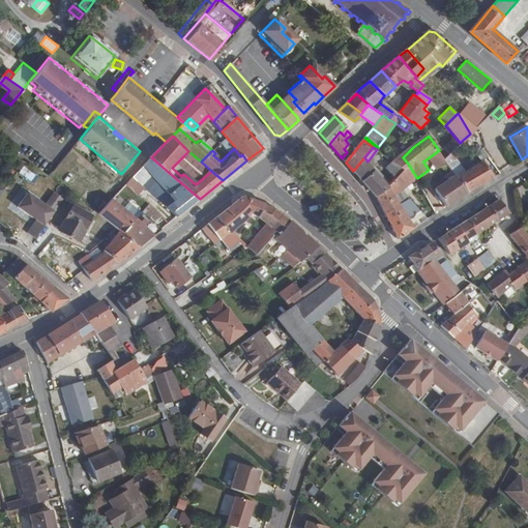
[(431,156),(438,167),(446,162),(439,150),(431,156)]
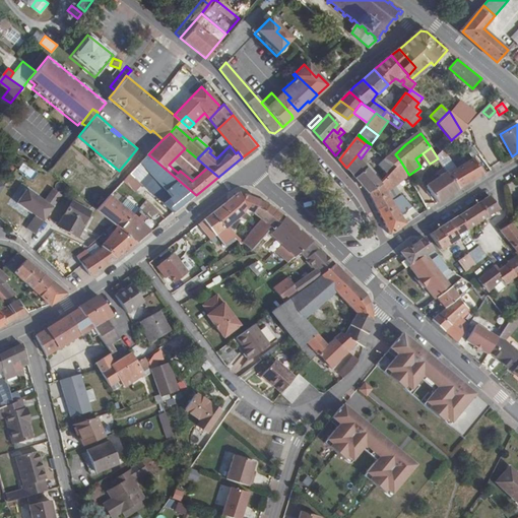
[(37,148),(26,164),(35,168),(45,154),(37,148)]
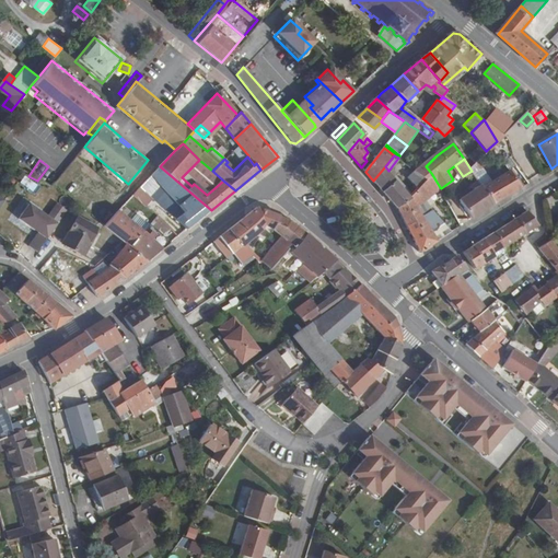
[(207,195),(223,181),(212,171),(199,160),(182,177),(192,186),(194,184),(207,195)]
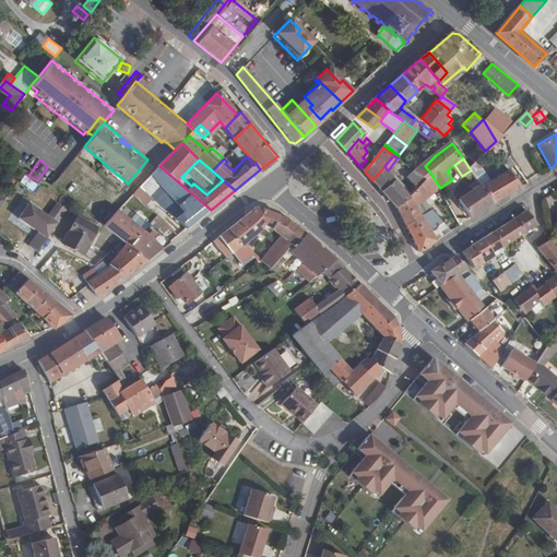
[(366,161),(360,167),(365,172),(370,164),(366,161)]
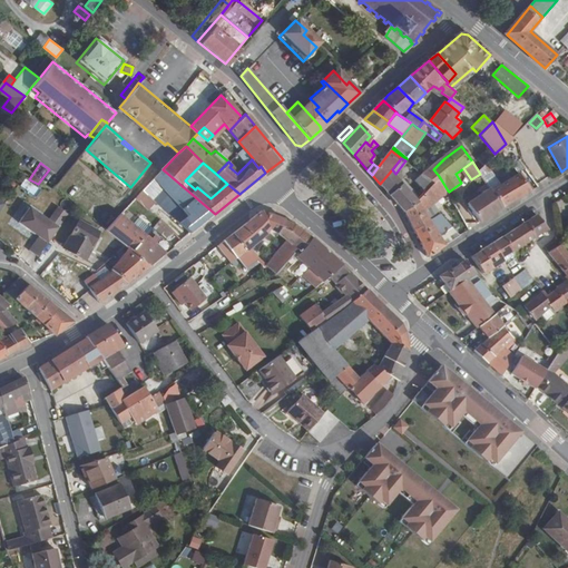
[(49,169),(38,184),(54,193),(64,179),(49,169)]
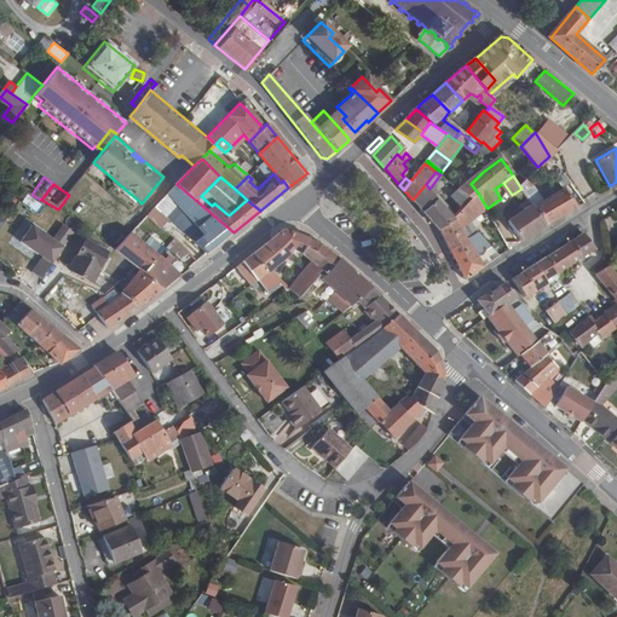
[(207,253),(234,232),(177,184),(156,206),(169,219),(172,220),(184,207),(205,234),(196,242),(207,253)]
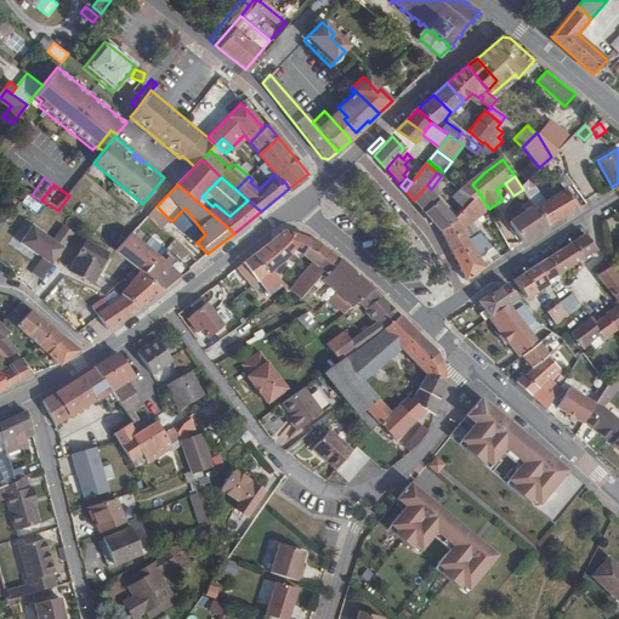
[(427,185),(414,200),(441,228),(452,221),(459,216),(473,199),(466,193),(459,203),(455,199),(447,206),(431,189),(427,185)]
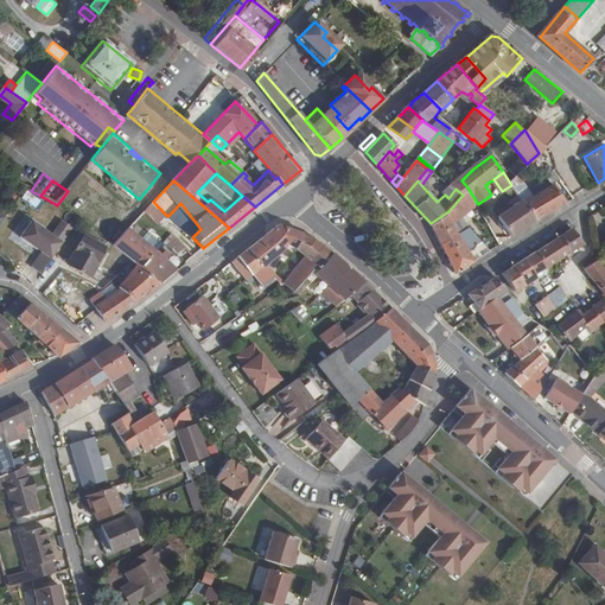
[(456,189),(463,195),(467,188),(462,180),(456,189)]
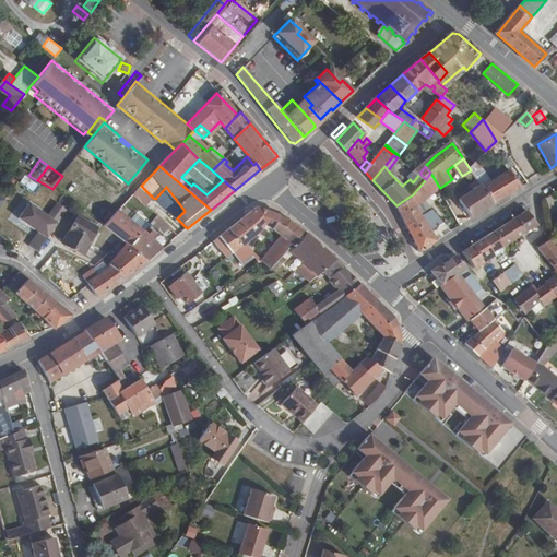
[(483,186),(495,201),(521,186),(508,169),(483,186)]
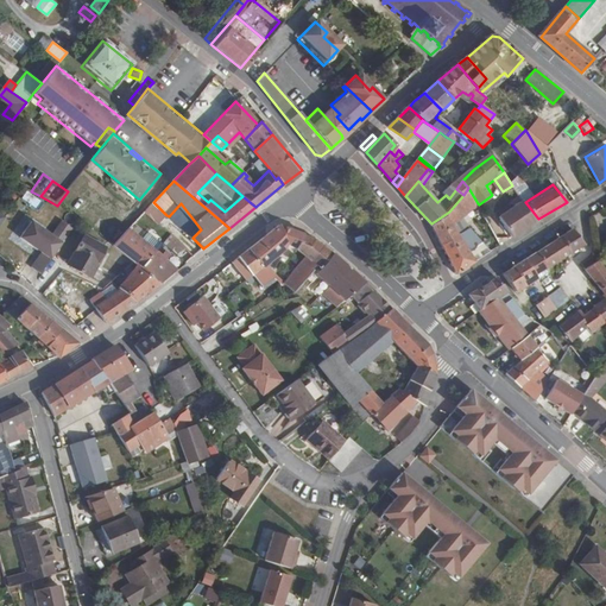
[(25,188),(0,222),(0,250),(39,197),(31,191),(25,188)]
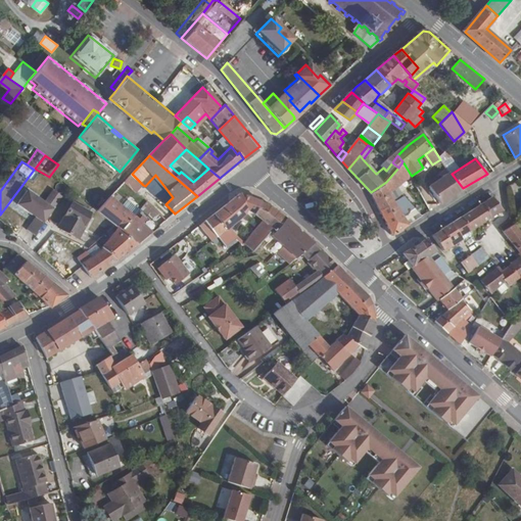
[(398,168),(386,182),(394,196),(405,190),(404,189),(399,183),(403,181),(411,175),(403,161),(398,168)]
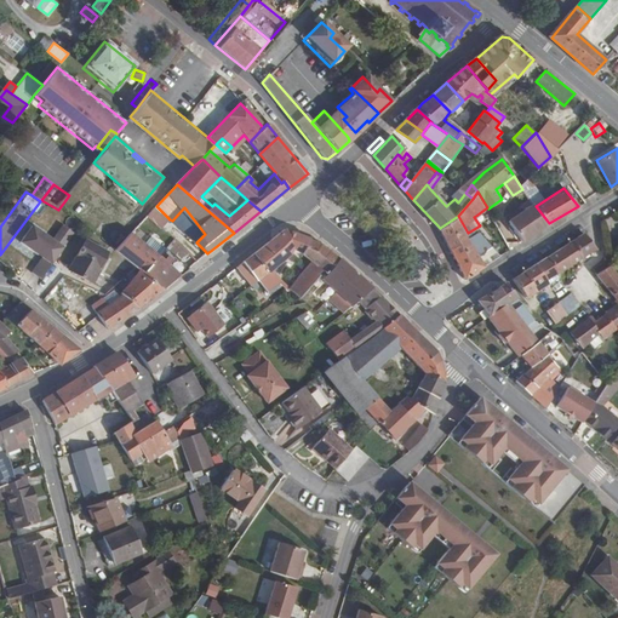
[(510,219),(522,240),(549,223),(536,206),(534,205),(510,219)]
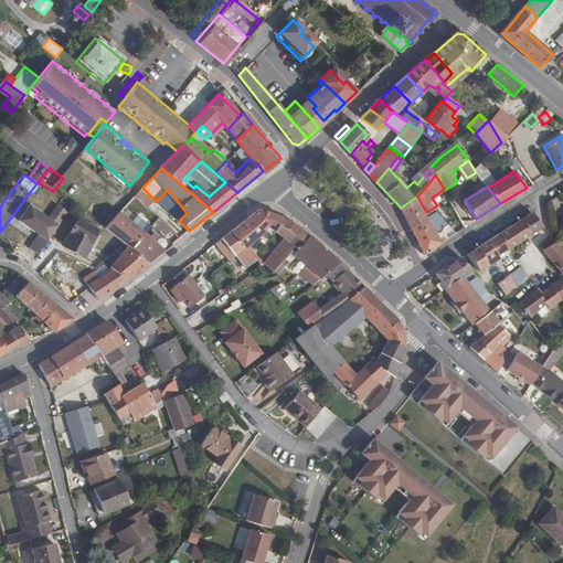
[(155,200),(142,188),(135,195),(148,208),(155,200)]
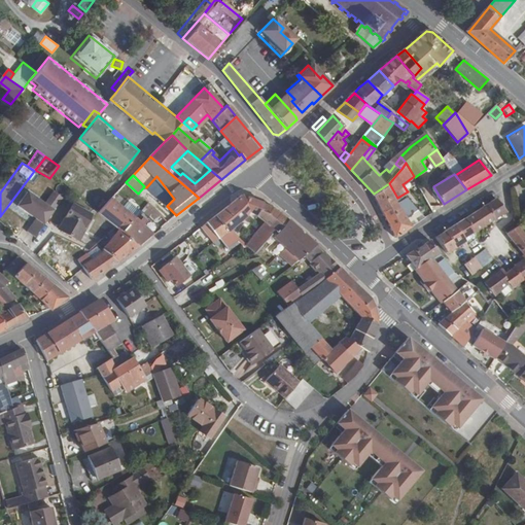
[(146,187),(167,206),(174,199),(156,176),(146,187)]
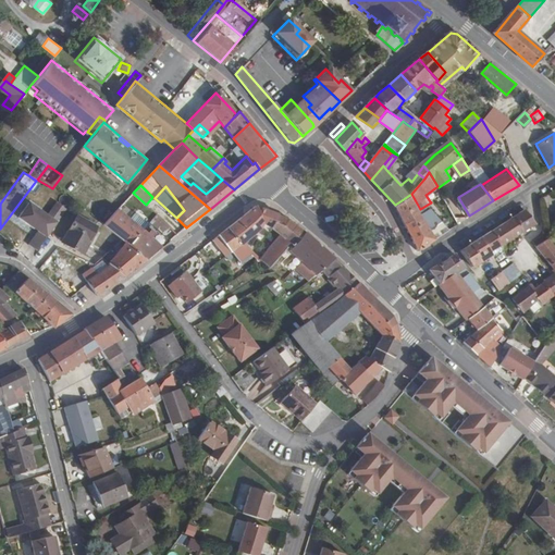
[(66,195),(53,188),(34,227),(47,234),(66,195)]
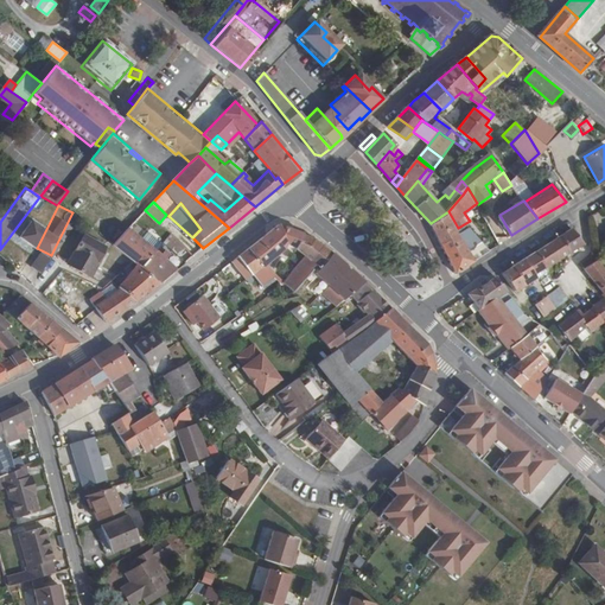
[(441,216),(431,223),(457,273),(475,260),(464,240),(458,228),(449,211),(441,216)]
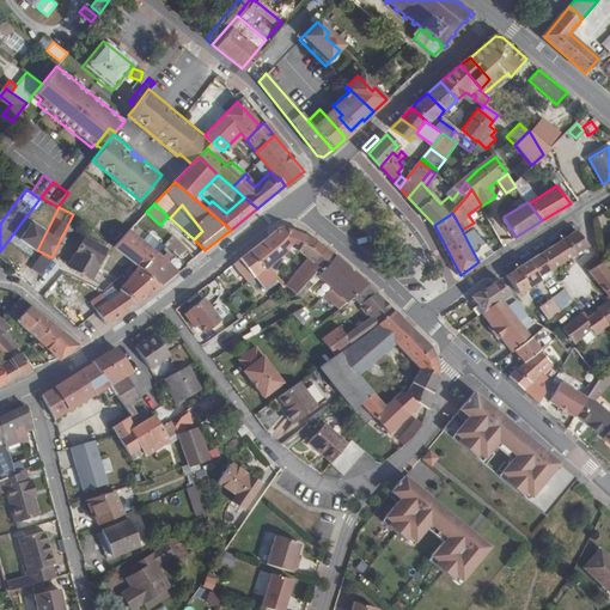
[(462,230),(468,242),(481,235),(474,223),(462,230)]
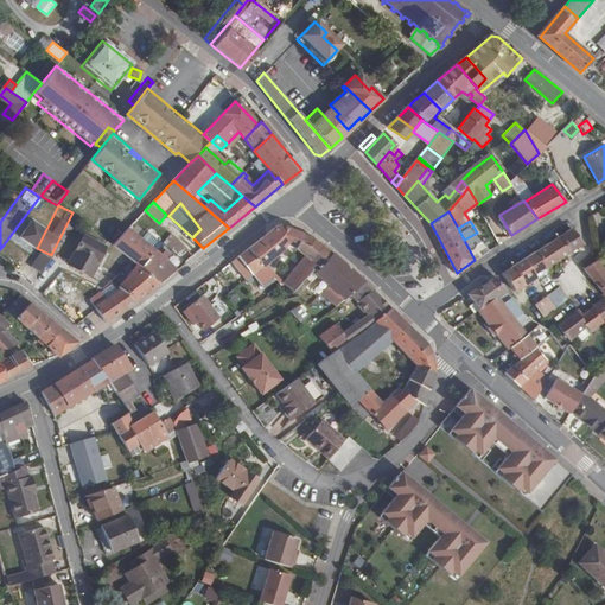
[(142,267),(159,282),(193,255),(171,236),(164,244),(157,253),(150,247),(151,244),(145,240),(129,227),(113,244),(131,261),(135,265),(140,269),(142,267)]
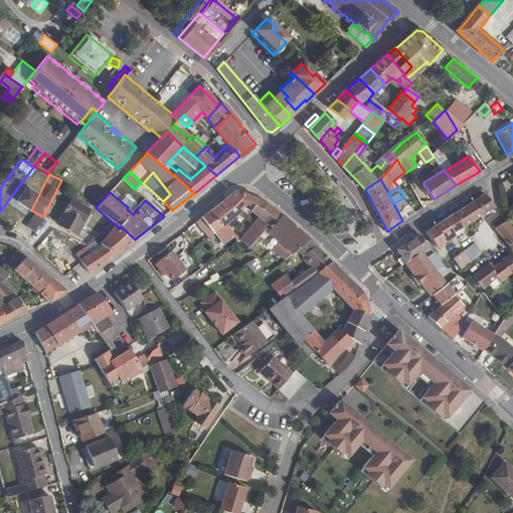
[(248,210),(254,197),(237,192),(220,205),(225,212),(218,219),(223,225),(225,224),(242,210),(243,207),(248,210)]
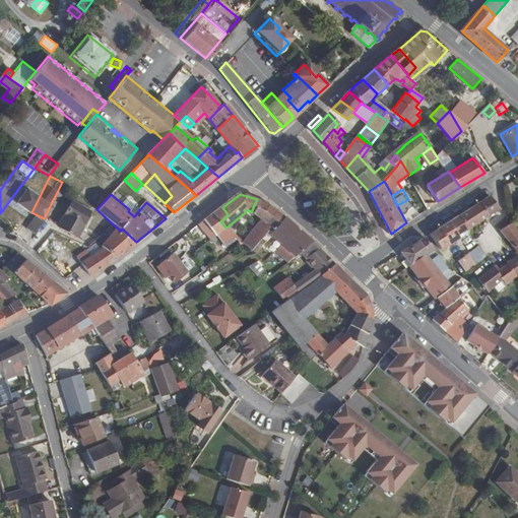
[(489,213),(499,207),(491,196),(480,202),(489,213)]
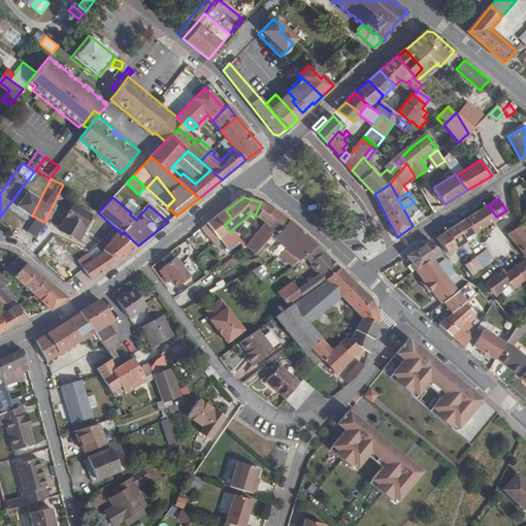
[(272,206),(261,202),(255,216),(260,218),(263,221),(272,206)]
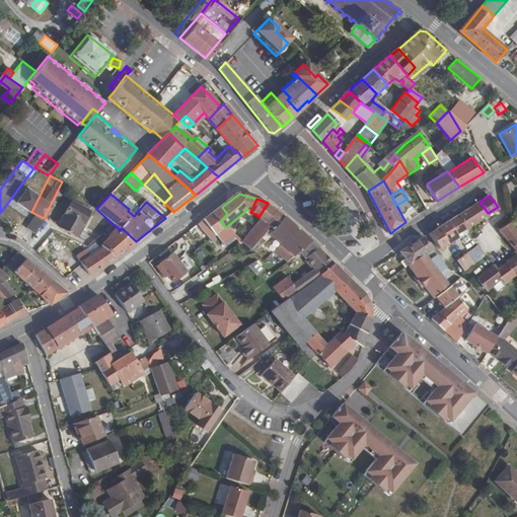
[(396,205),(405,222),(418,214),(408,199),(396,205)]
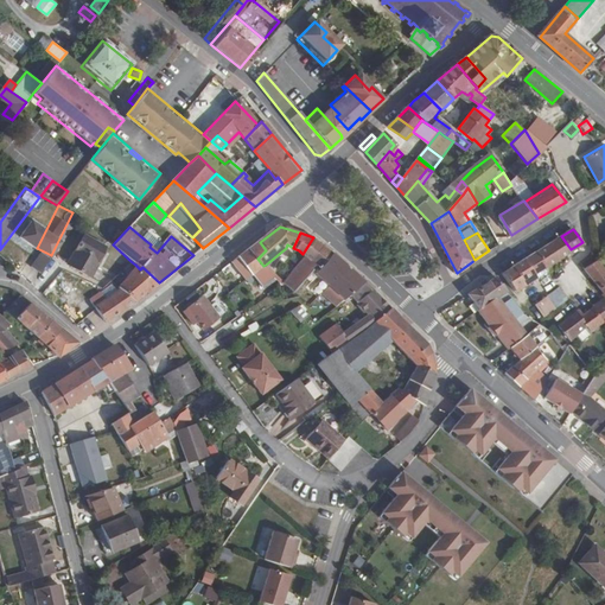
[(83,234),(67,261),(87,274),(94,263),(93,262),(103,246),(83,234)]
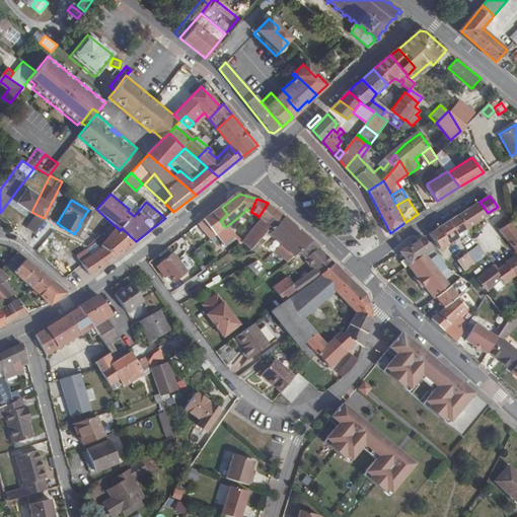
[(134,216),(140,209),(128,200),(124,205),(129,209),(128,211),(134,216)]
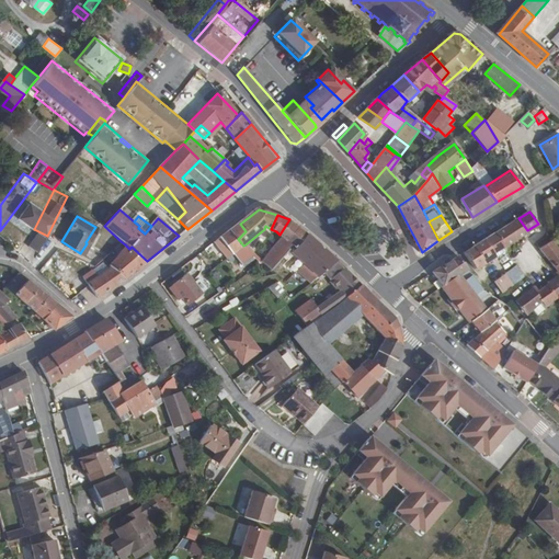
[(518,218),(495,232),(504,246),(527,230),(518,218)]
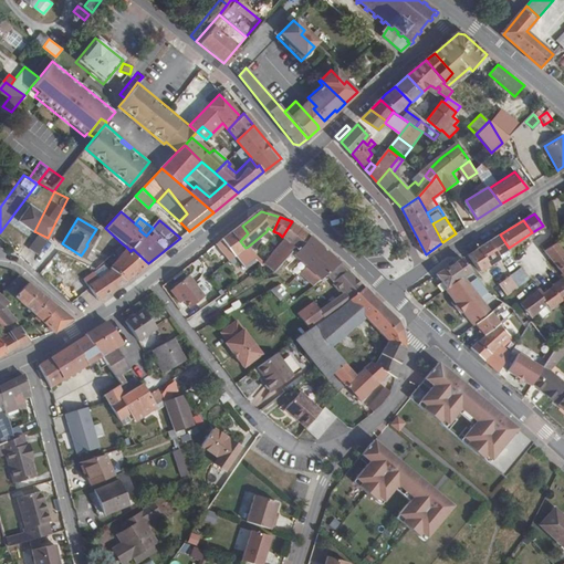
[(301,229),(292,221),(282,237),(290,243),(301,229)]
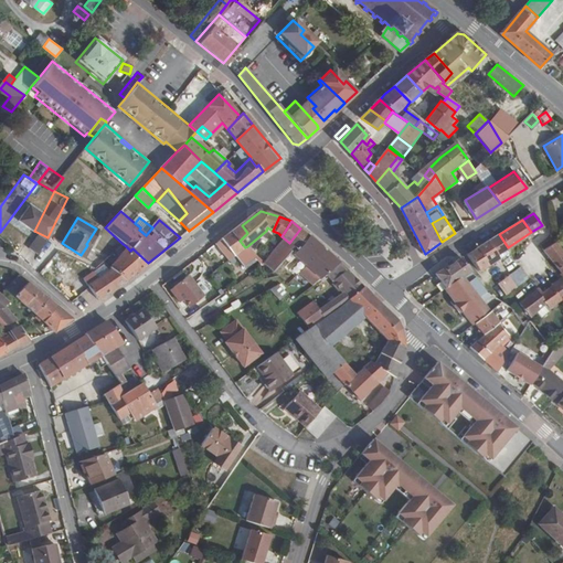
[(247,233),(242,225),(216,244),(230,259),(235,255),(245,247),(240,241),(247,233)]
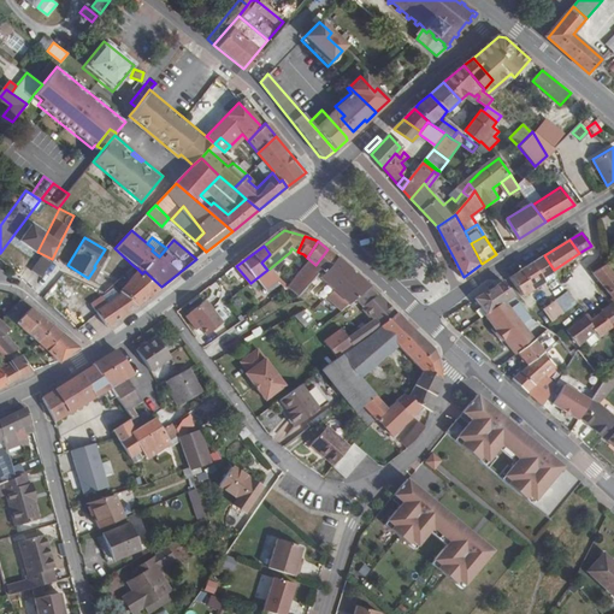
[(554,270),(543,277),(547,283),(558,276),(555,272),(594,248),(591,246),(579,253),(554,270)]
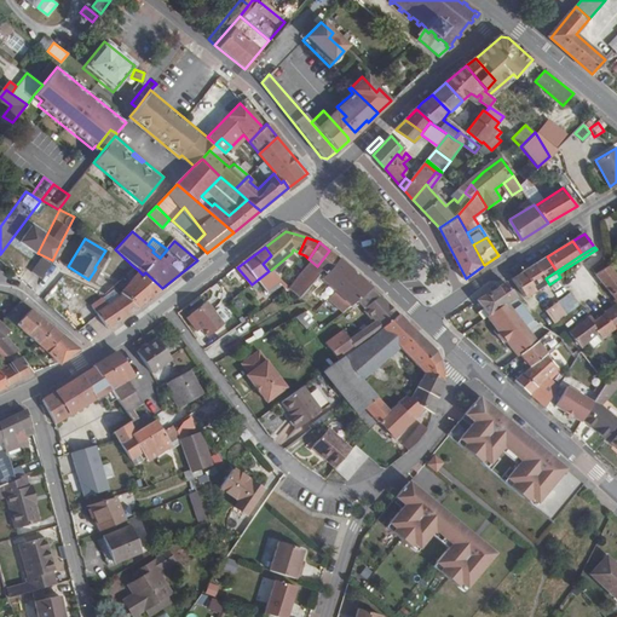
[(338,258),(329,251),(317,266),(321,269),(324,274),(338,258)]
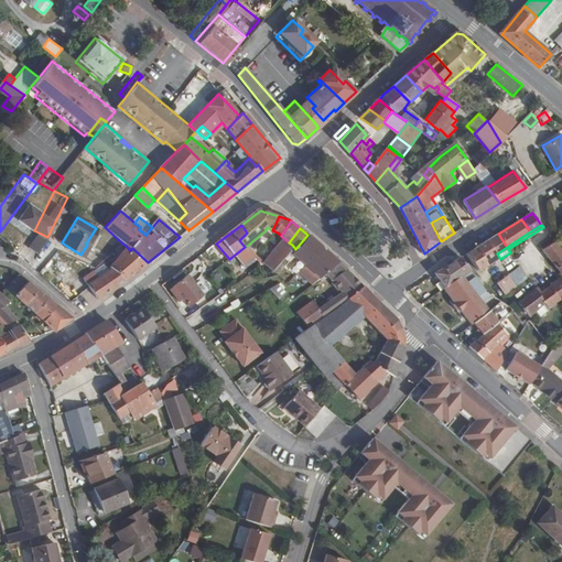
[(281,236),(278,233),(273,240),(278,245),(287,252),(292,245),(289,242),(281,236)]
